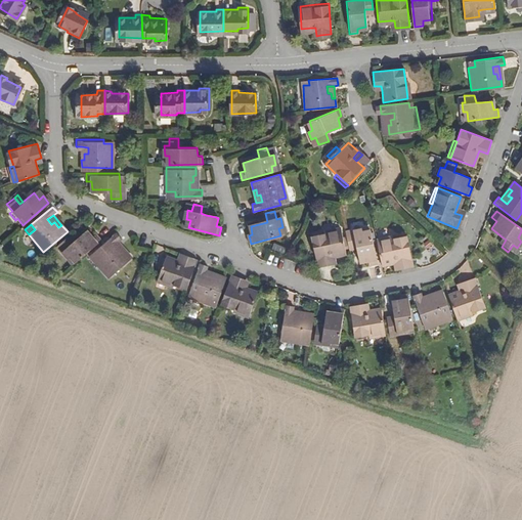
[(373,232),(364,233),(363,229),(354,231),(355,235),(347,236),(349,247),(358,246),(359,250),(361,262),(371,260),(373,265),(379,263),(373,232)]
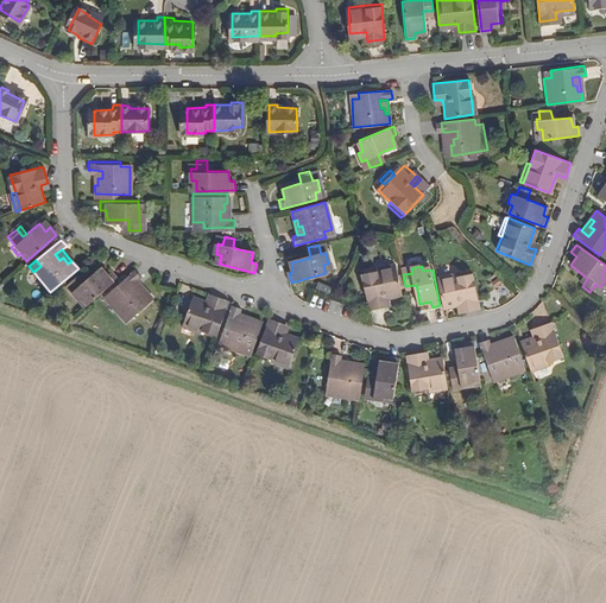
[(390,296),(403,293),(398,267),(378,271),(364,273),(370,309),(386,306),(385,297),(390,296)]
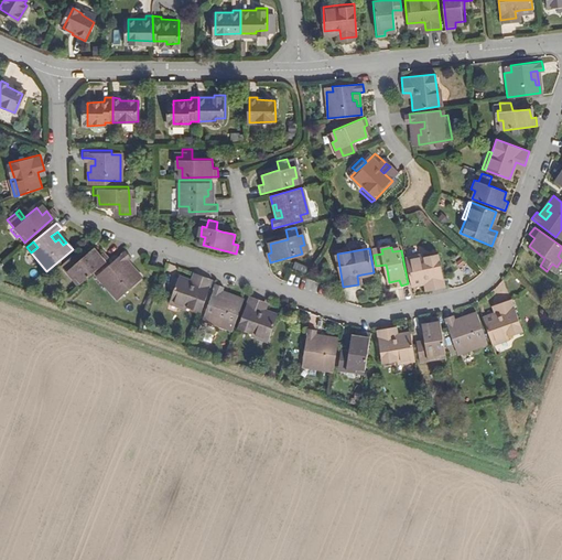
[(104,252),(100,256),(94,249),(83,258),(79,261),(73,255),(65,261),(71,268),(67,270),(73,277),(76,275),(83,282),(110,259),(104,252)]
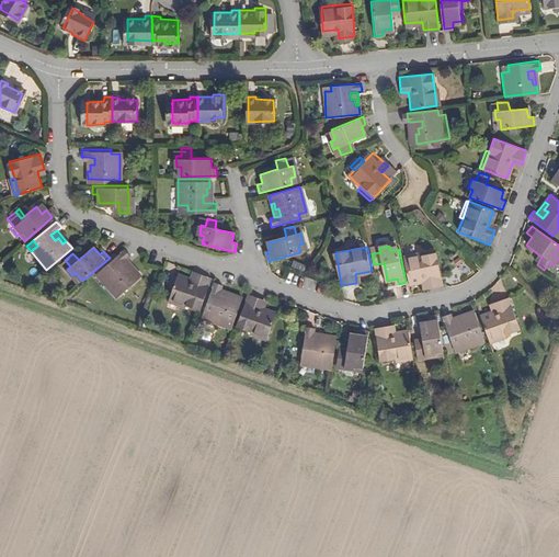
[(82,257),(77,250),(72,253),(79,260),(82,257)]
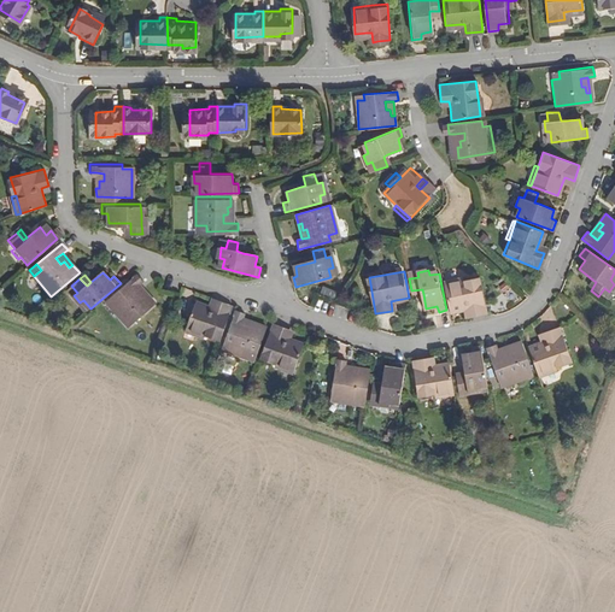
[(472,315),(487,310),(479,276),(463,278),(444,283),(450,311),(463,309),(469,306),(472,315)]
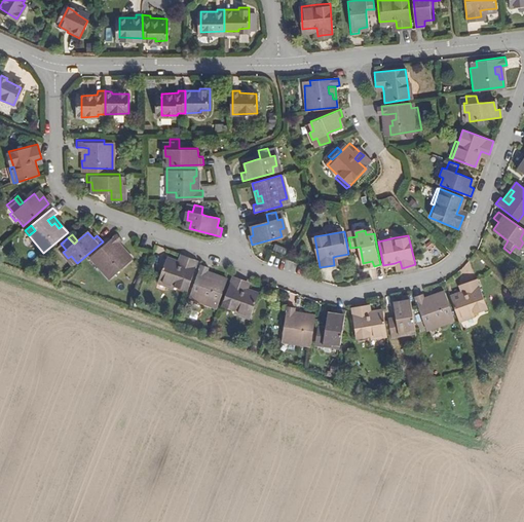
[(117,246),(122,241),(118,236),(97,253),(100,256),(94,262),(109,280),(133,261),(126,254),(124,256),(120,253),(118,255),(113,249),(117,246)]
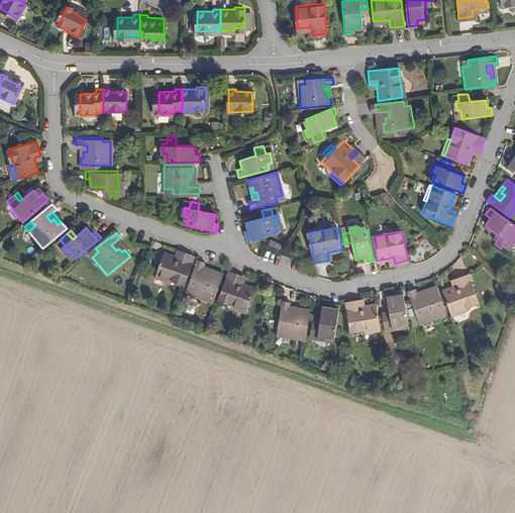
[(496,234),(491,241),(495,243),(499,236),(496,234)]
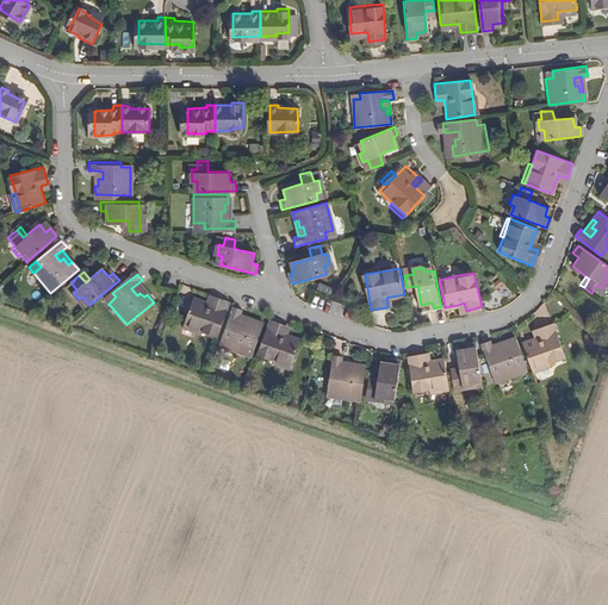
[(328,289),(330,282),(315,279),(314,285),(328,289)]
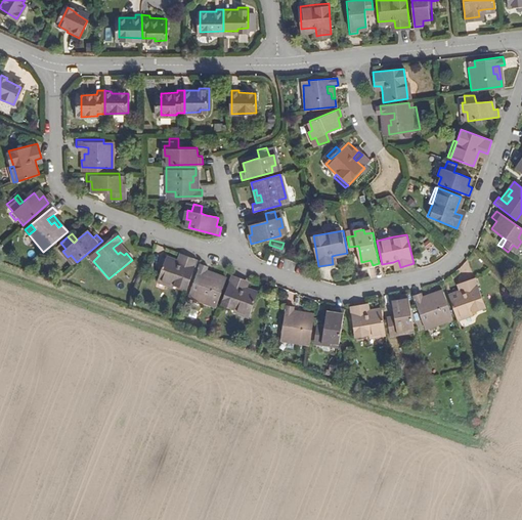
[(126,253),(117,245),(113,248),(118,254),(120,252),(124,255),(126,253)]
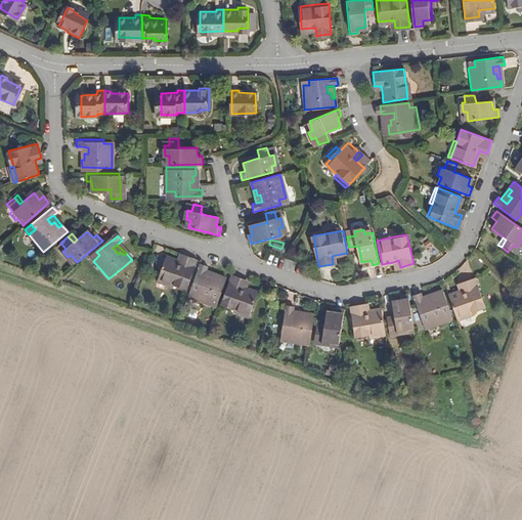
[(508,252),(512,255),(517,248),(513,245),(508,252)]
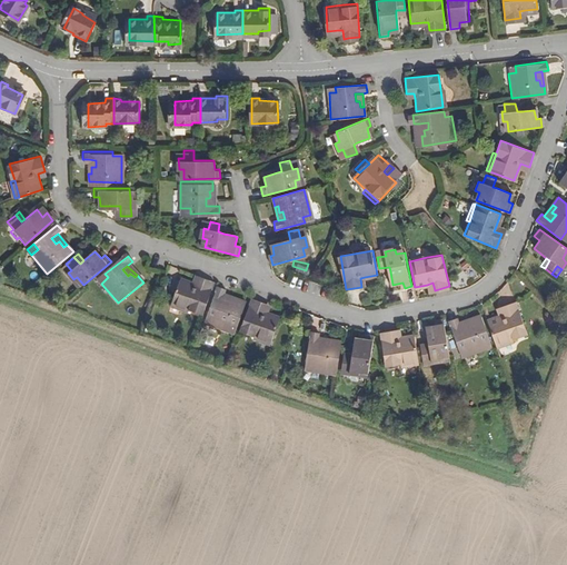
[(101,284),(108,277),(105,274),(97,279),(101,284)]
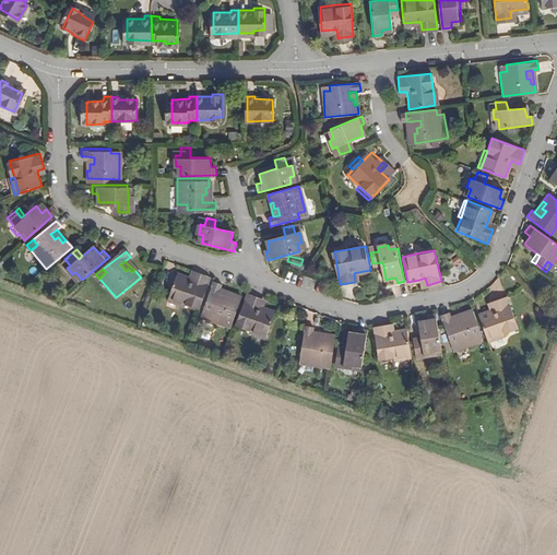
[(72,274),(80,283),(82,280),(75,272),(72,274)]
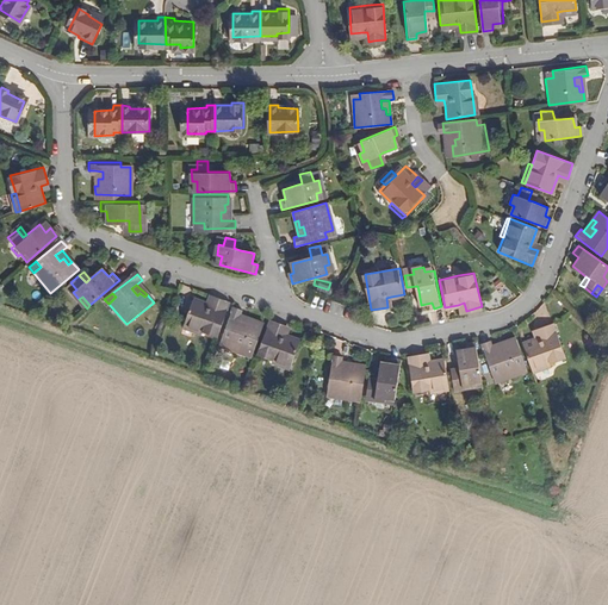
[(218,337),(230,303),(221,299),(215,297),(212,305),(206,304),(196,299),(186,324),(204,332),(218,337)]
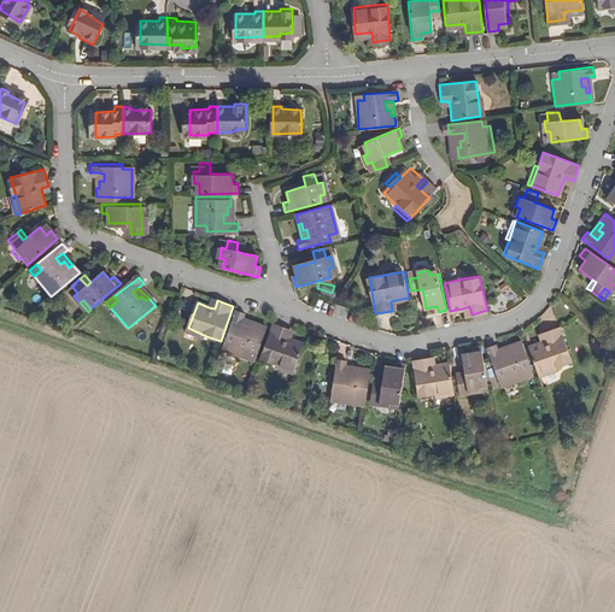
[(242,318),(245,312),(235,309),(226,339),(232,340),(228,351),(253,360),(264,325),(256,323),(255,325),(249,323),(246,329),(240,327),(242,318)]
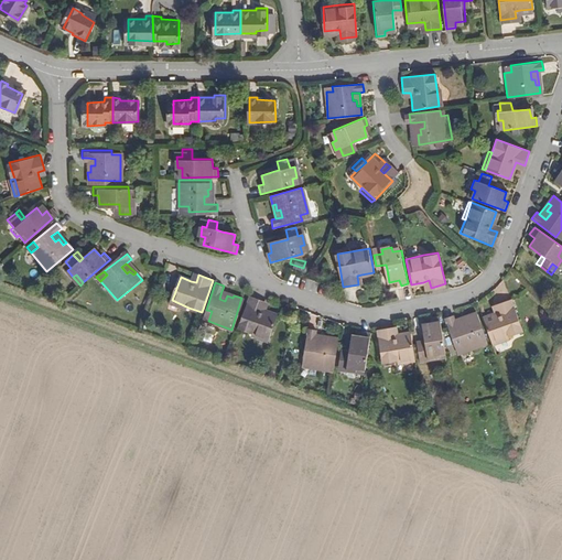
[(234,295),(222,291),(219,299),(225,301),(227,295),(233,298),(234,295)]
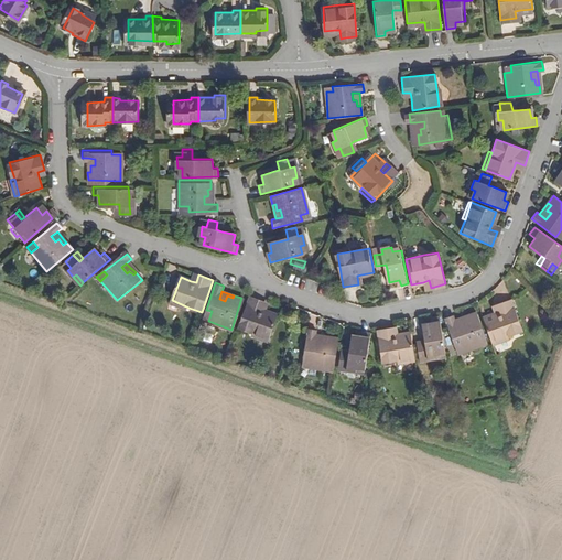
[(187,311),(188,308),(172,300),(170,304),(187,311)]
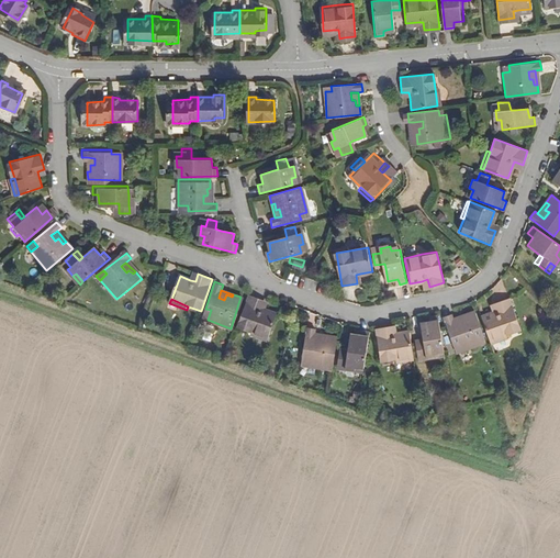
[(506,336),(519,331),(508,300),(495,303),(497,311),(491,313),(480,316),(489,343),(506,336)]
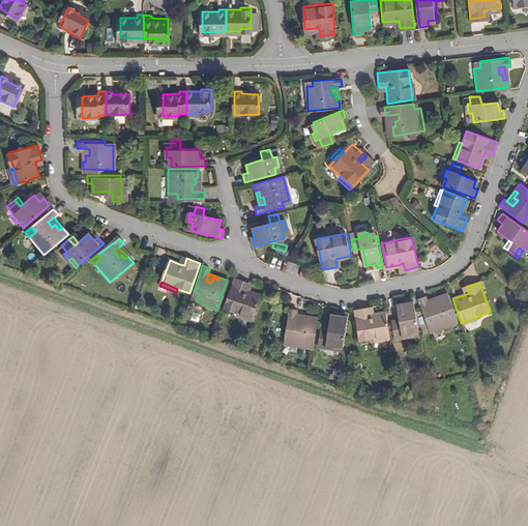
[(254,320),(263,290),(252,286),(250,285),(246,292),(241,290),(232,287),(224,311),(240,316),(254,320)]
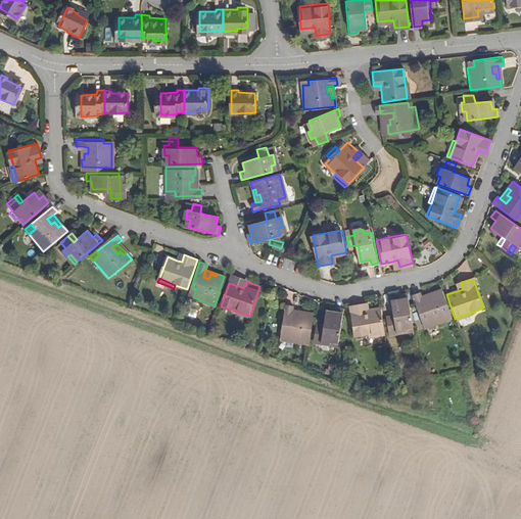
[(426,328),(448,320),(439,290),(430,293),(431,297),(426,299),(427,302),(422,304),(419,296),(417,291),(410,294),(418,322),(422,320),(426,328)]
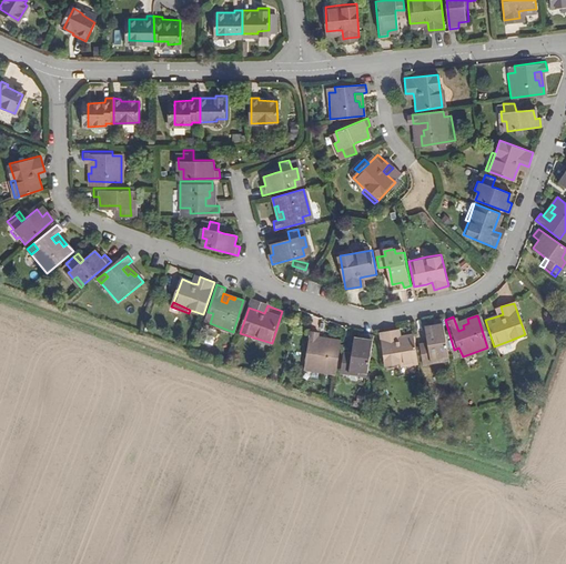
[(440,354),(448,352),(443,318),(432,320),(433,324),(425,326),(427,341),(428,345),(418,348),(421,358),(431,355),(432,362),(441,360),(440,354)]
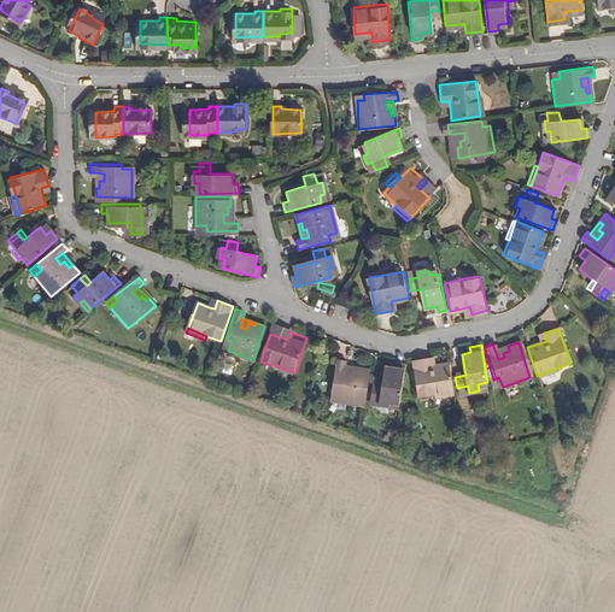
[(508,346),(495,349),(498,359),(504,357),(503,353),(509,351),(508,346)]
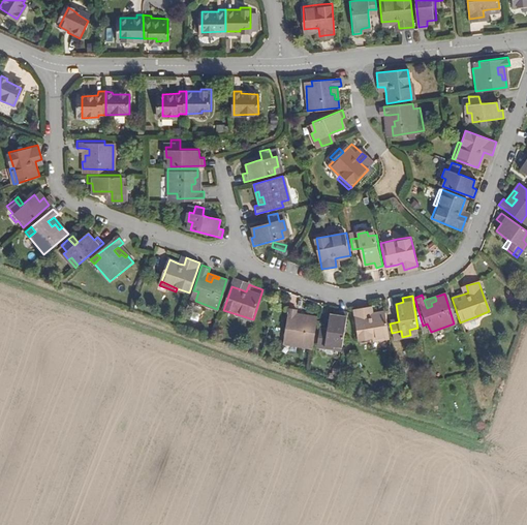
[(373,314),(369,315),(367,308),(353,310),(358,342),(371,339),(389,337),(384,313),(373,314)]
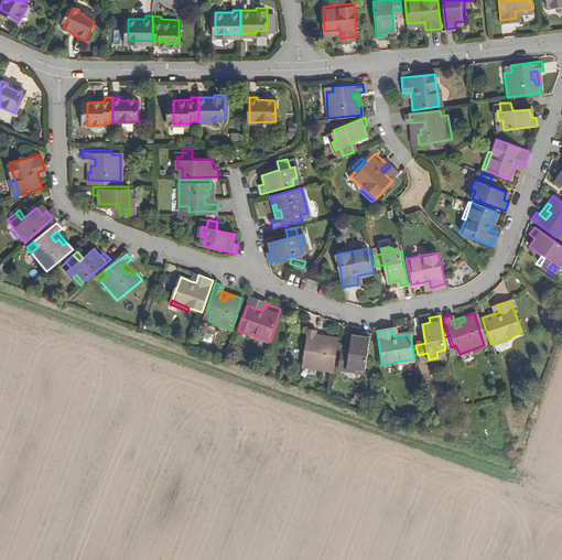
[(314,336),(315,330),(306,330),(304,358),(309,358),(307,368),(334,372),(337,337),(325,336),(325,341),(320,341),(320,345),(314,344),(314,336)]
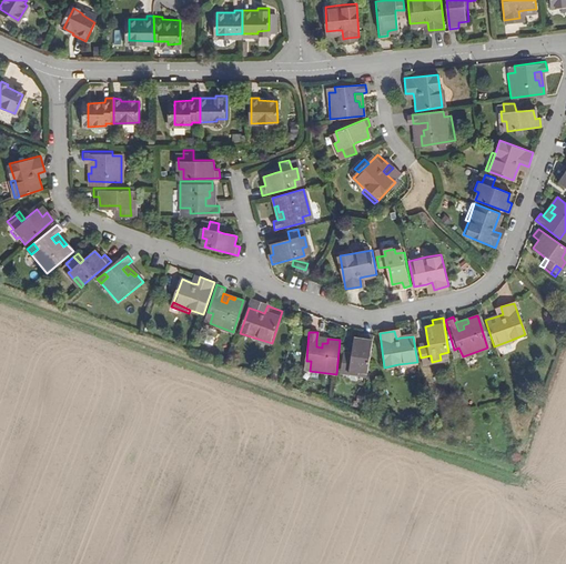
[(239,338),(255,342),(258,339),(240,333),(239,338)]
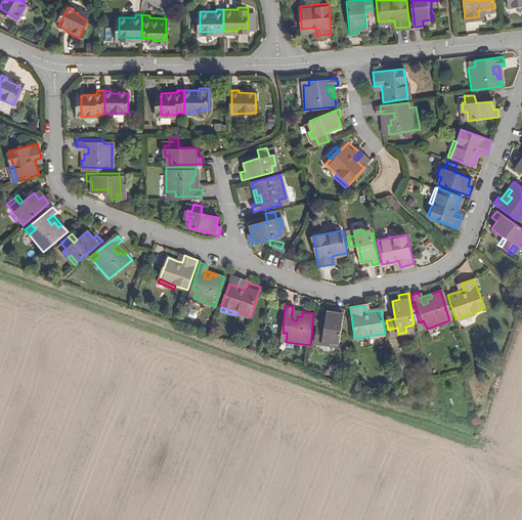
[(339,343),(343,310),(336,308),(335,313),(327,313),(324,327),(323,332),(316,331),(315,340),(323,341),(332,342),(339,343)]
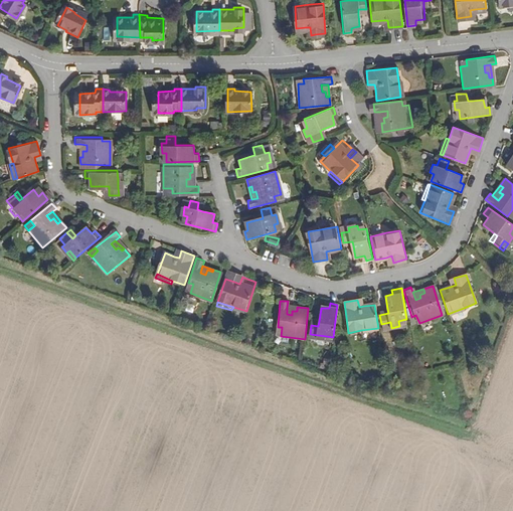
[(450,318),(465,312),(464,308),(448,314),(450,318)]
